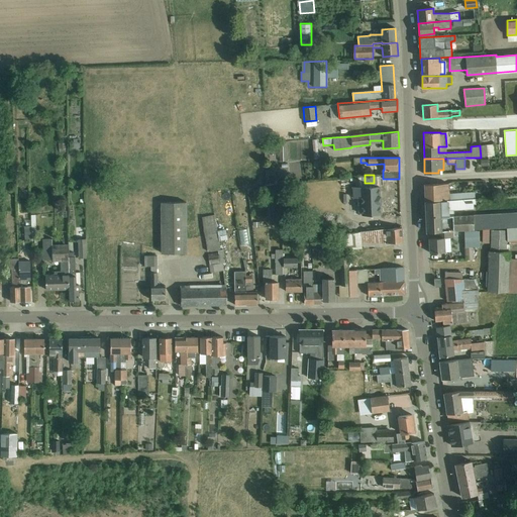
[(448,184),(424,185),(425,202),(472,199),(475,199),(476,199),(475,192),(471,193),(448,194),(448,184)]
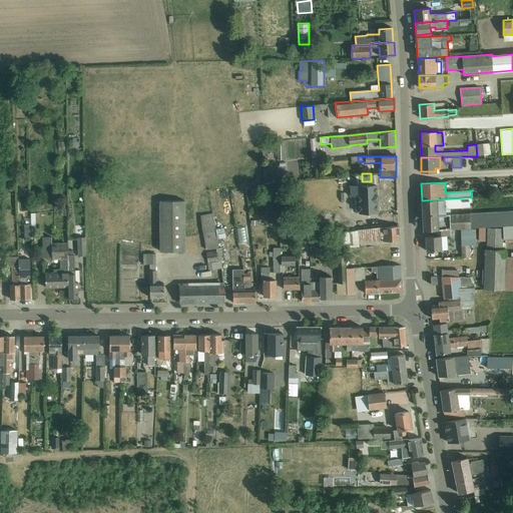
[(366,186),(351,186),(351,196),(359,196),(360,213),(377,212),(377,201),(378,201),(377,195),(376,195),(376,185),(366,186)]
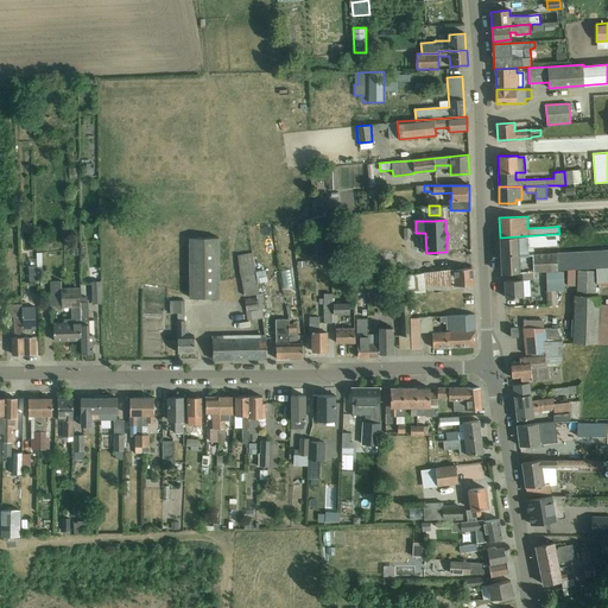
[(555,234),(500,238),(500,247),(501,257),(501,267),(502,273),(526,272),(593,268),(607,266),(607,249),(591,252),(568,252),(556,253),(532,254),(532,248),(551,247),(551,240),(559,240),(559,234),(558,234),(555,234)]
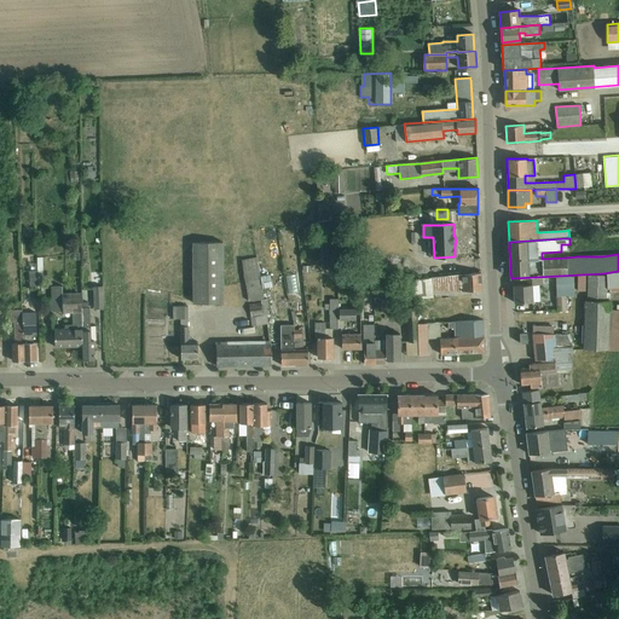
[(51,243),(40,242),(40,254),(51,253),(51,243)]
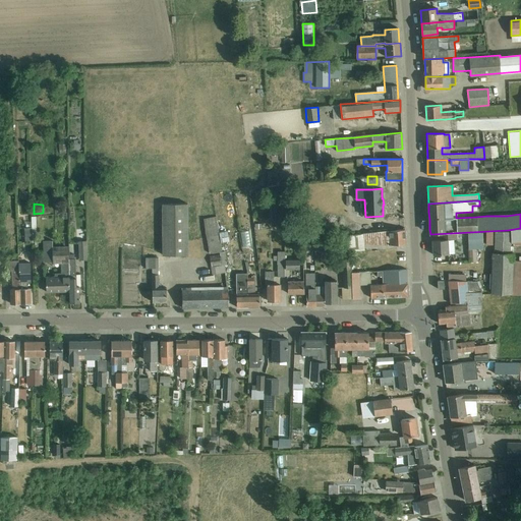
[(187,204),(162,205),(162,255),(187,255),(187,204)]
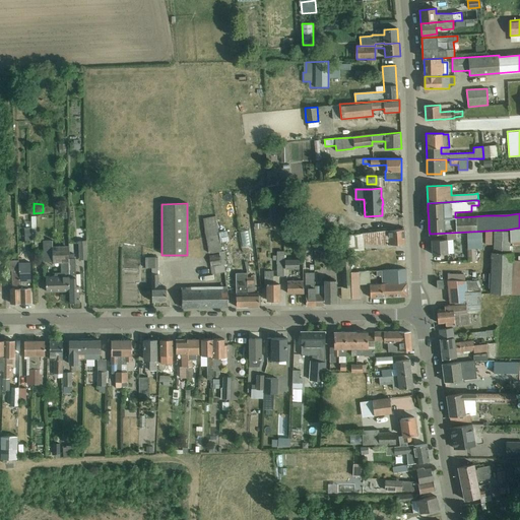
[(224,272),(223,265),(226,264),(224,252),(221,252),(216,217),(203,218),(209,256),(212,274),(224,272)]
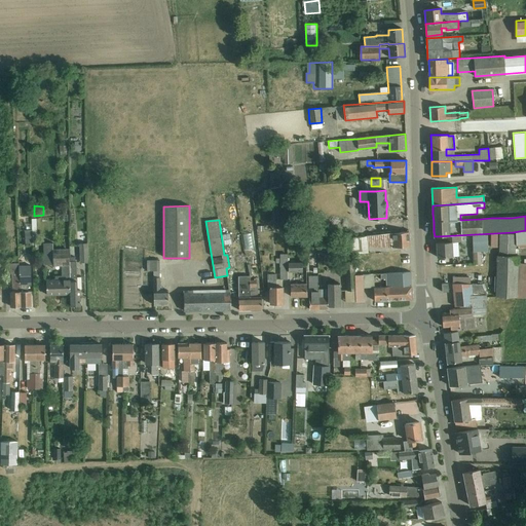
[(353,254),(365,253),(369,253),(368,248),(378,248),(378,249),(409,247),(408,231),(392,233),(351,237),(353,254)]
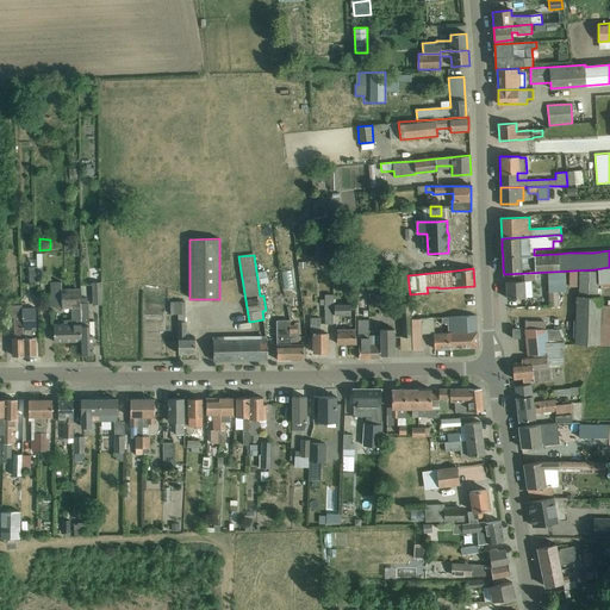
[(579,272),(579,298),(576,298),(574,346),(598,346),(609,346),(609,306),(607,306),(599,306),(599,299),(597,299),(597,286),(609,285),(609,268),(598,269),(598,273),(579,272)]
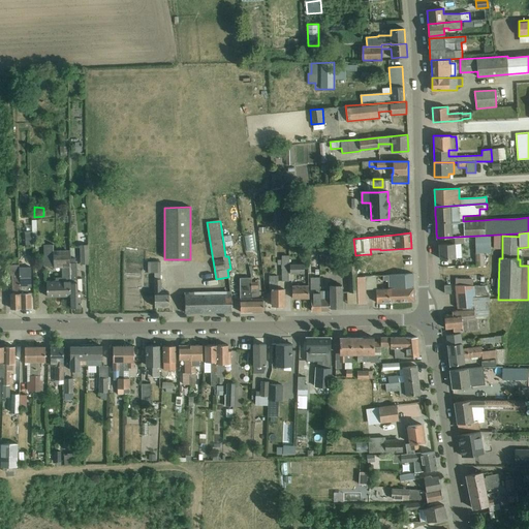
[(449,245),(440,245),(441,259),(456,259),(455,245),(464,245),(464,237),(449,238),(449,245)]
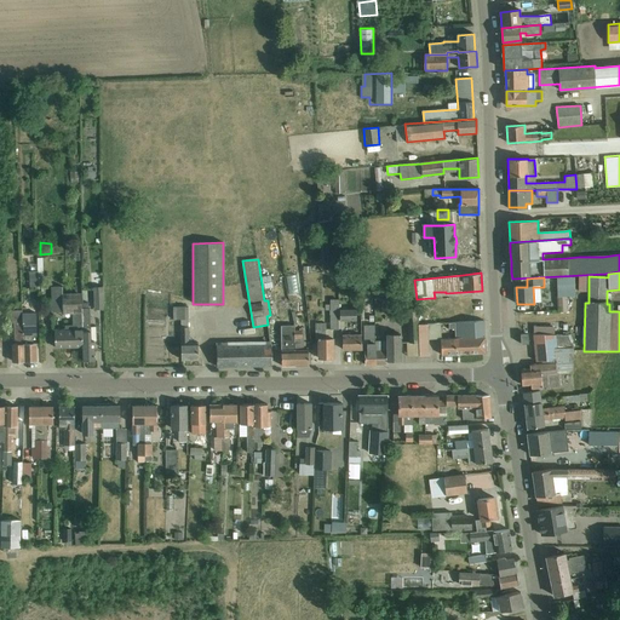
[(574,280),(556,280),(557,287),(557,297),(574,297),(574,280)]
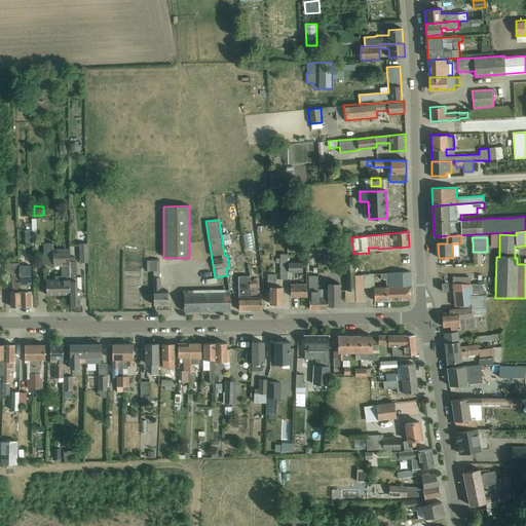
[(71,278),(70,262),(69,252),(52,252),(52,243),(43,243),(44,264),(61,263),(62,276),(54,276),(54,280),(46,280),(47,295),(70,295),(70,278),(71,278)]
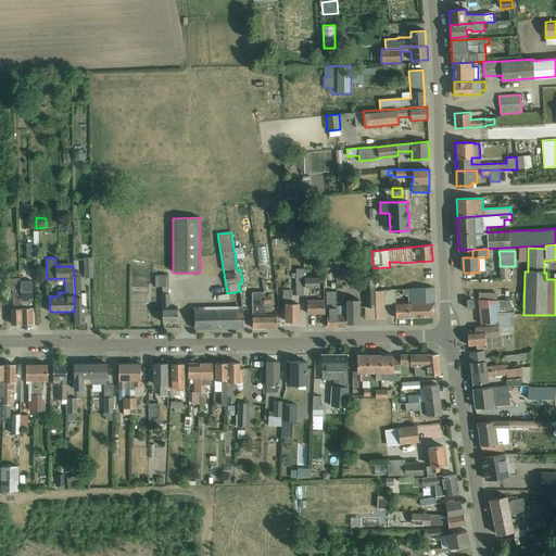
[(295,295),(299,295),(303,295),(303,269),(295,269),(295,274),(291,274),(291,278),(295,278),(295,295)]
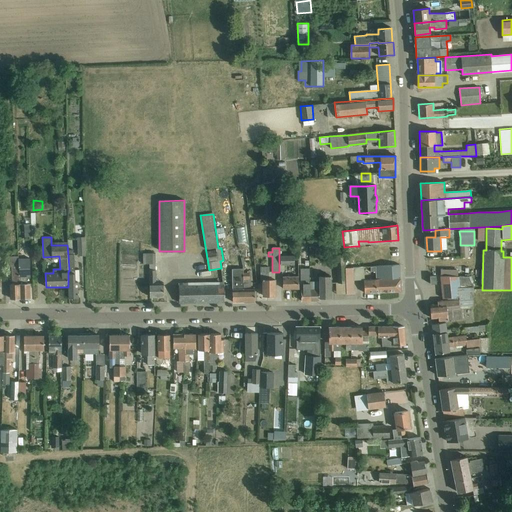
[(68,271),(68,287),(68,298),(78,298),(78,282),(79,282),(78,269),(74,270),(74,255),(73,255),(73,250),(68,251),(68,255),(69,271),(68,271)]
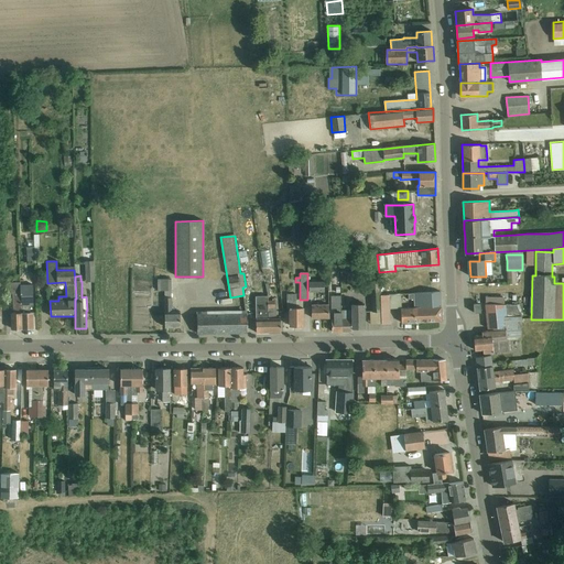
[(172,303),(171,291),(171,280),(158,280),(158,291),(164,291),(164,293),(165,327),(181,327),(181,312),(175,312),(175,308),(173,308),(173,303),(172,303)]
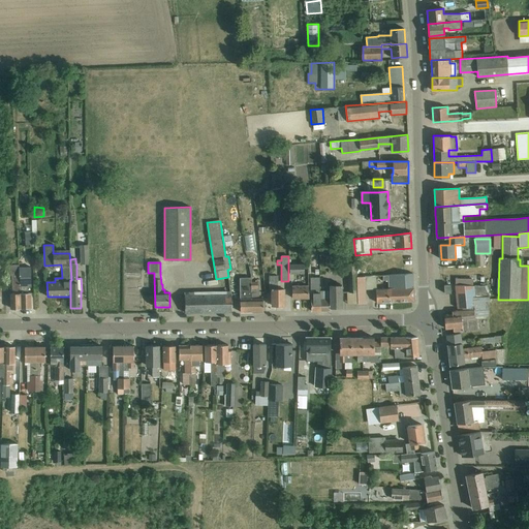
[(19,268),(18,265),(4,266),(4,276),(13,276),(14,293),(10,293),(10,309),(21,308),(20,293),(20,286),(20,276),(19,276),(19,268)]
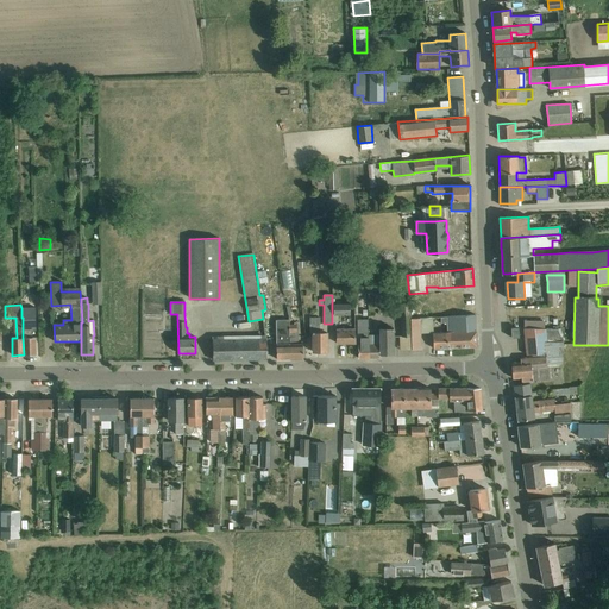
[(334,315),(350,314),(350,305),(333,305),(334,315)]
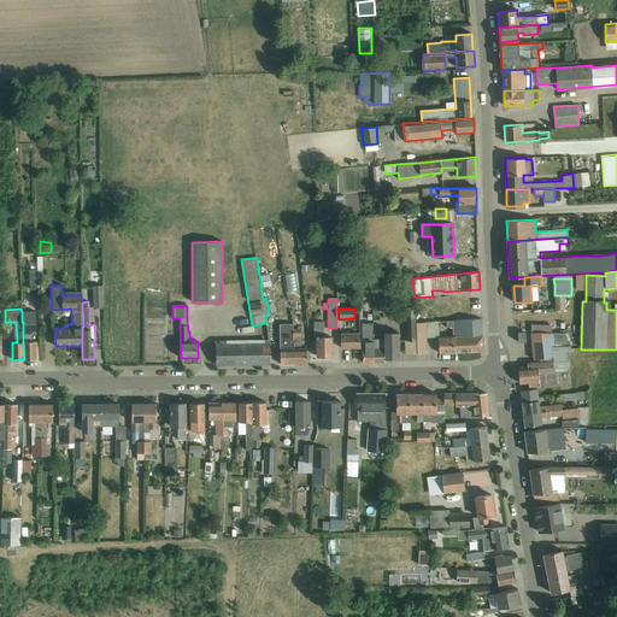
[(417,354),(417,341),(416,341),(415,309),(406,310),(406,341),(405,341),(405,354),(417,354)]
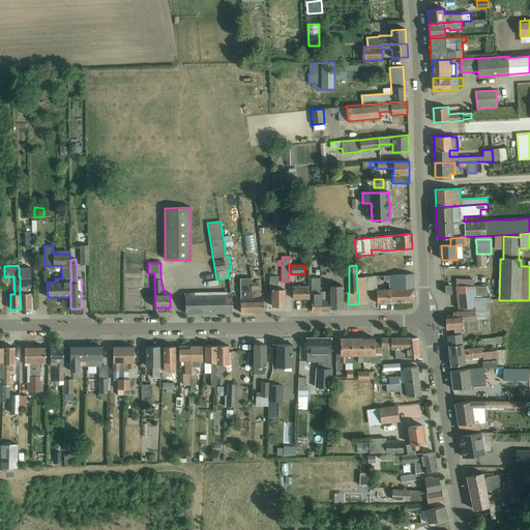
[(30,268),(19,268),(19,276),(20,276),(20,287),(20,294),(21,308),(31,308),(30,294),(28,294),(28,287),(31,287),(30,268)]
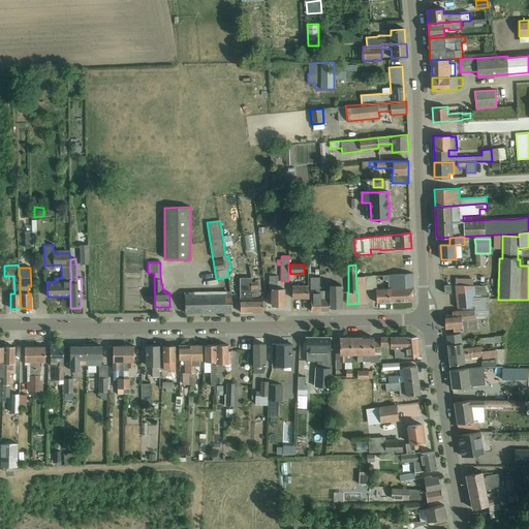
[(413,301),(412,274),(382,275),(382,280),(387,280),(387,282),(389,288),(376,288),(376,303),(413,301)]
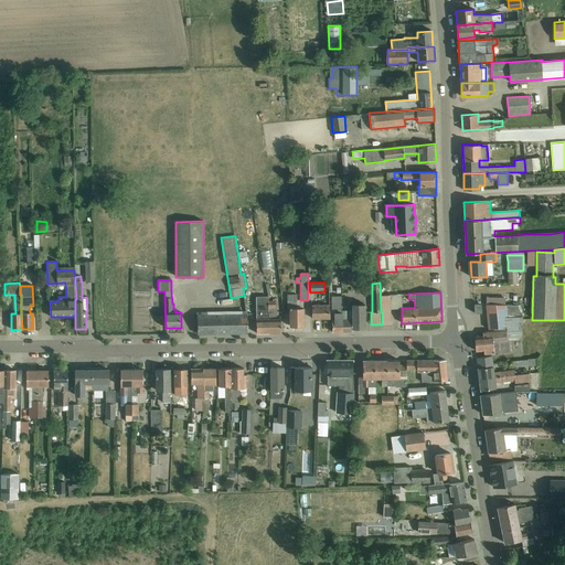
[(294,295),(287,295),(287,318),(290,318),(290,327),(304,327),(304,308),(296,309),(296,300),(296,295),(294,295)]
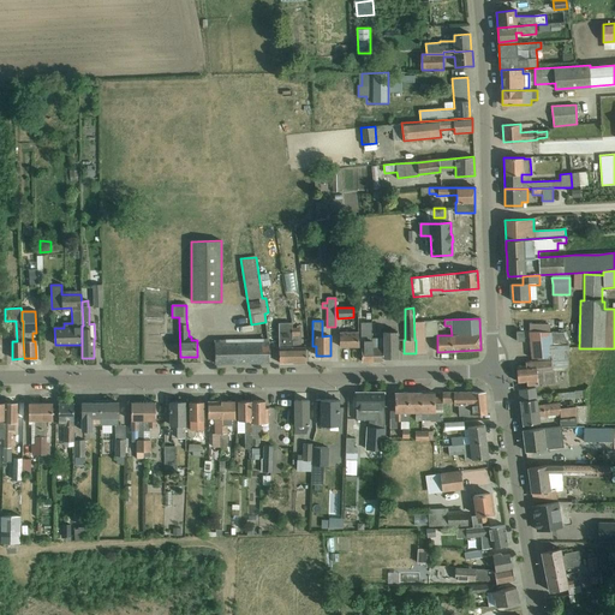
[(416,340),(416,353),(425,352),(424,321),(415,322),(416,340)]
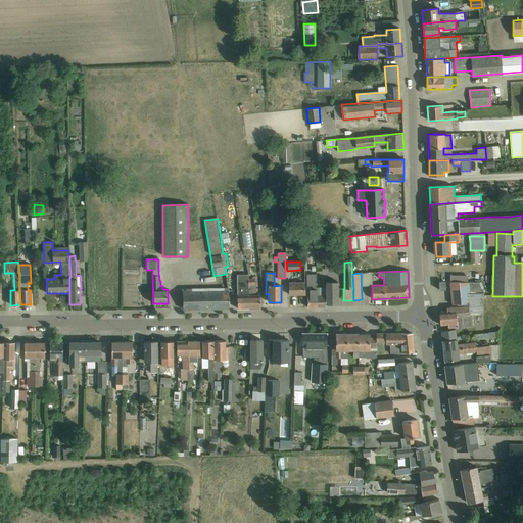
[(316,274),(306,274),(306,279),(306,287),(311,287),(311,296),(307,296),(307,307),(317,307),(317,288),(316,276),(316,274)]
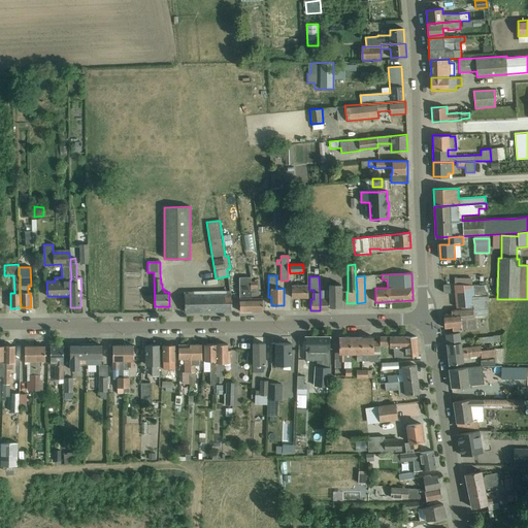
[(250,277),(239,277),(240,311),(252,311),(251,298),(250,282),(250,277)]
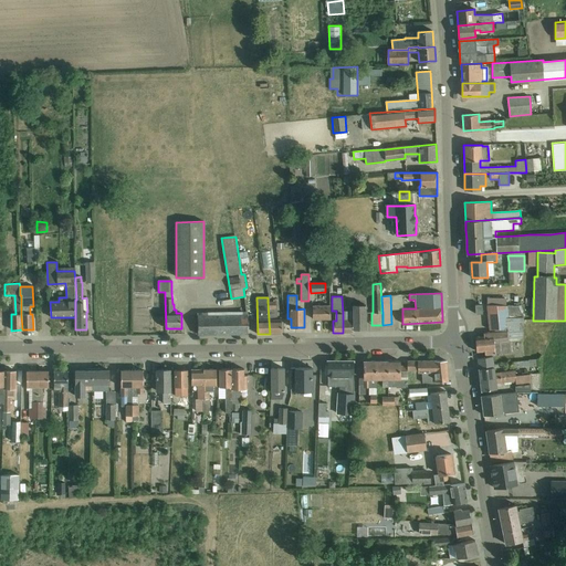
[(269,320),(270,334),(281,334),(281,320),(278,320),(278,306),(275,306),(275,302),(268,302),(269,320)]
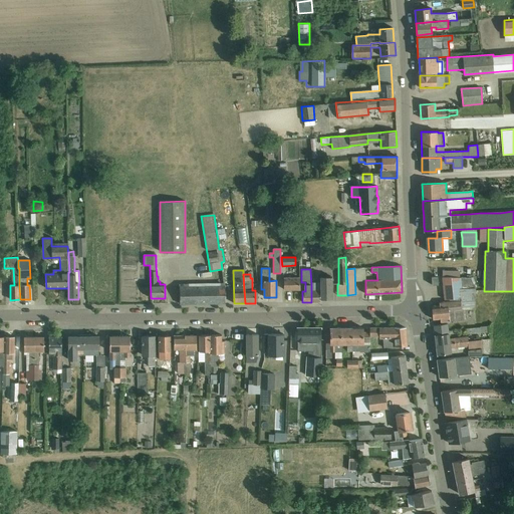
[(320,283),(311,283),(311,302),(321,302),(321,299),(332,299),(331,277),(320,277),(320,283)]
